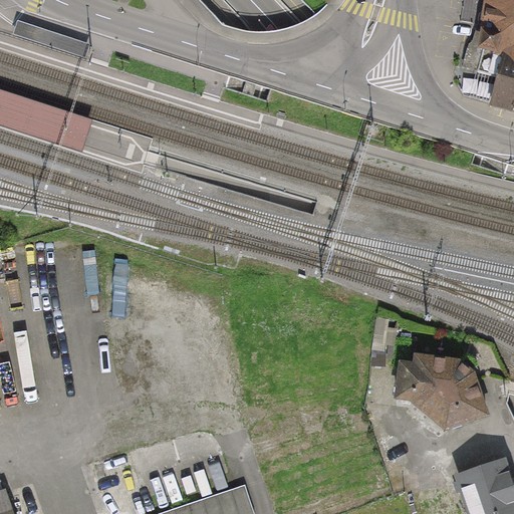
[(513,0),(488,0),(481,54),(504,57),(488,109),(513,116),(513,0)]
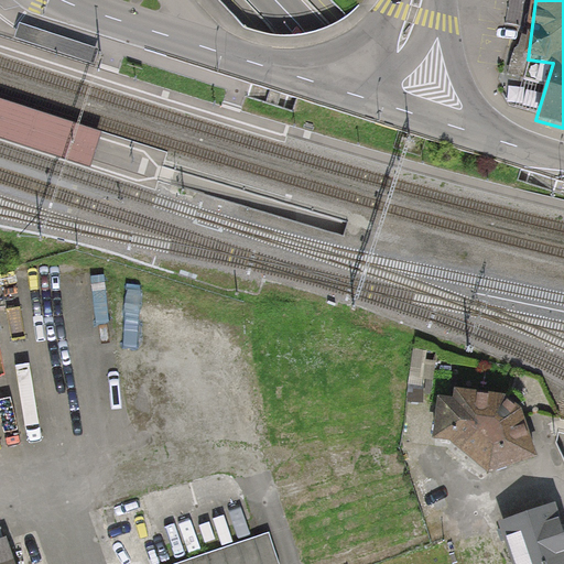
[(100,133),(0,100),(0,139),(89,169),(100,133)]
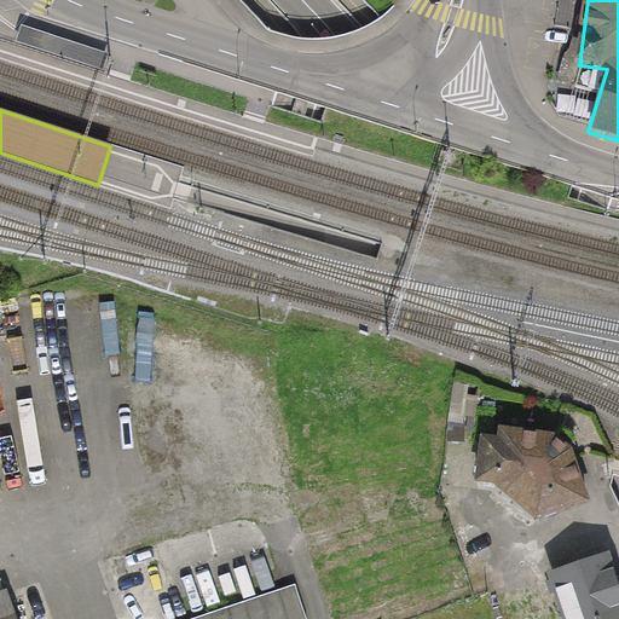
[(526,507),(530,516),(588,499),(573,452),(549,433),(498,428),(497,441),(480,440),(476,478),(491,479),(526,507)]
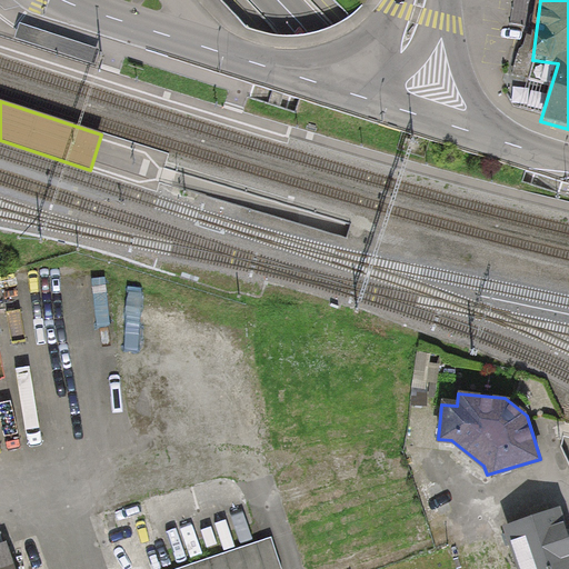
[(559,568),(568,566),(568,558),(552,511),(505,527),(519,568),(559,568)]
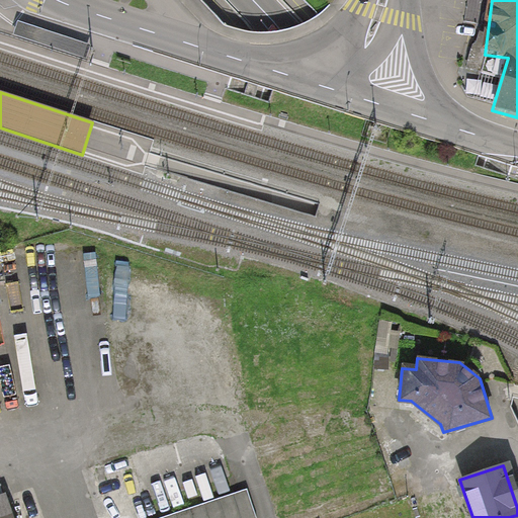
[(256,517),(247,490),(162,517),(256,517)]
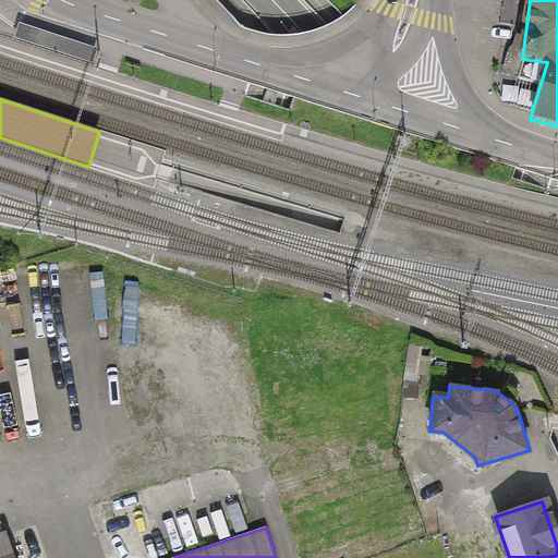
[(10,557),(2,532),(0,533),(0,557),(10,557)]
